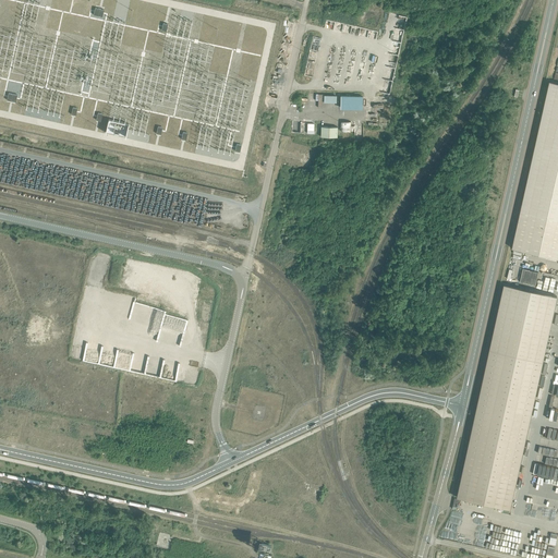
[(549,81),(511,247),(513,247),(557,257),(557,83),(555,82),(549,81)]
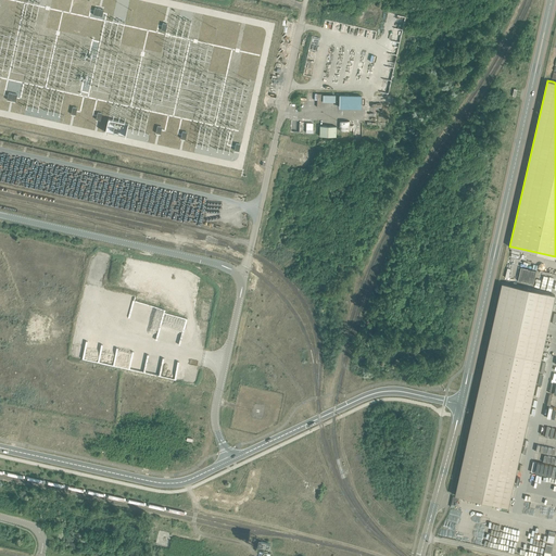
[(336,102),(336,95),(315,93),(315,100),(316,100),(316,105),(323,106),(323,101),(336,102)]
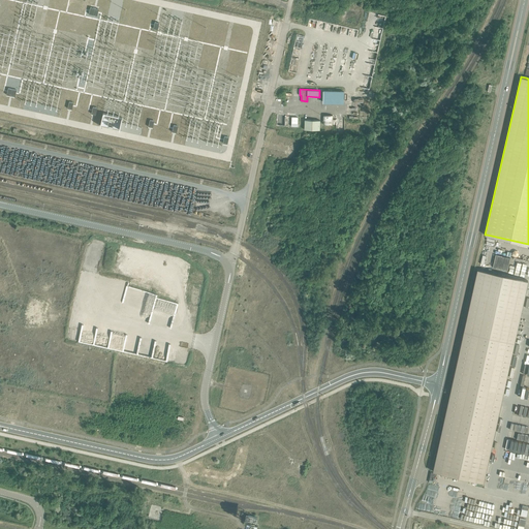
[(323,90),(322,102),(344,102),(344,90),(323,90)]
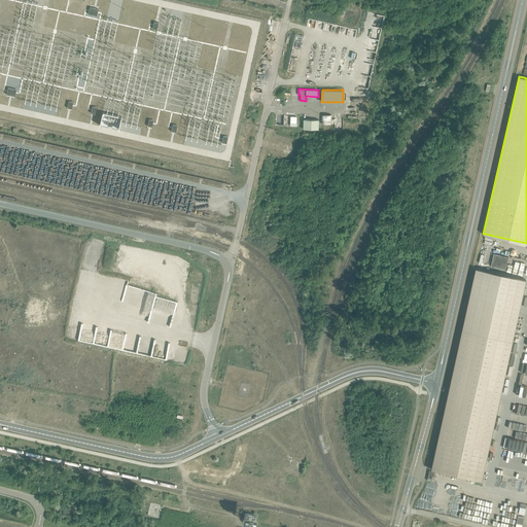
[(103,112),(100,125),(119,129),(121,116),(103,112)]
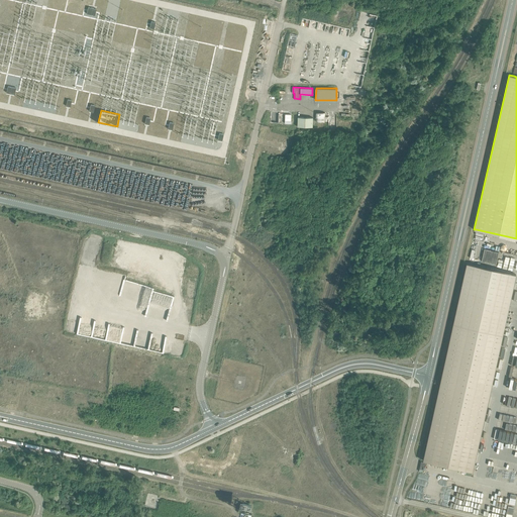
[(316,112),(316,121),(325,121),(325,112),(316,112)]
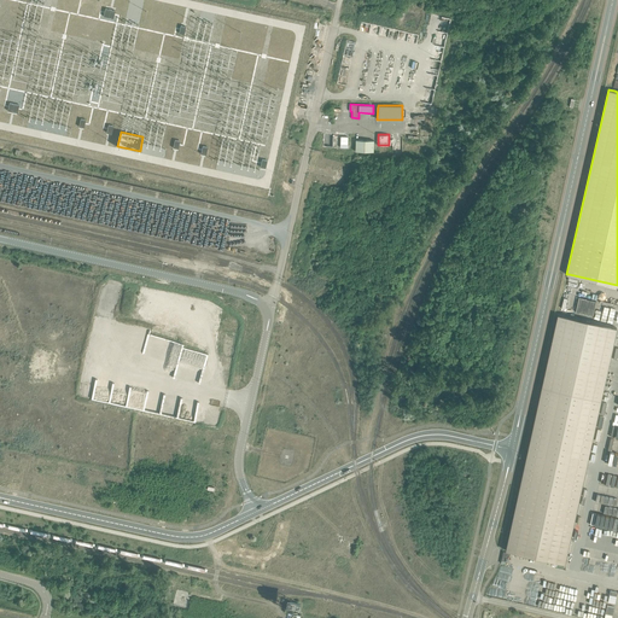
[(373,152),(374,140),(356,140),(355,151),(373,152)]
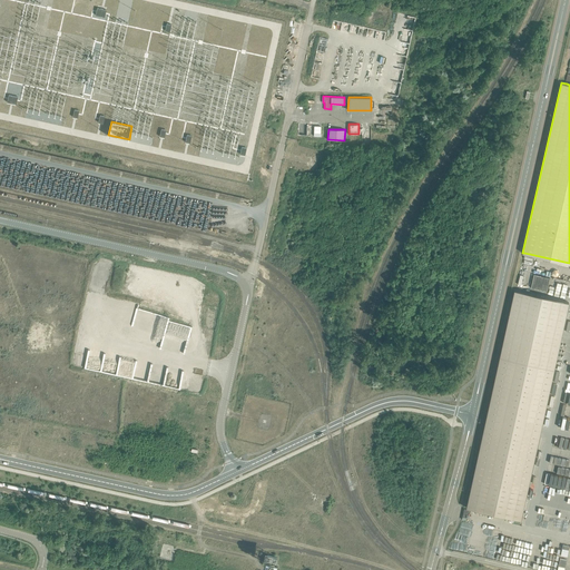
[(550,278),(533,275),(531,287),(547,292),(550,278)]
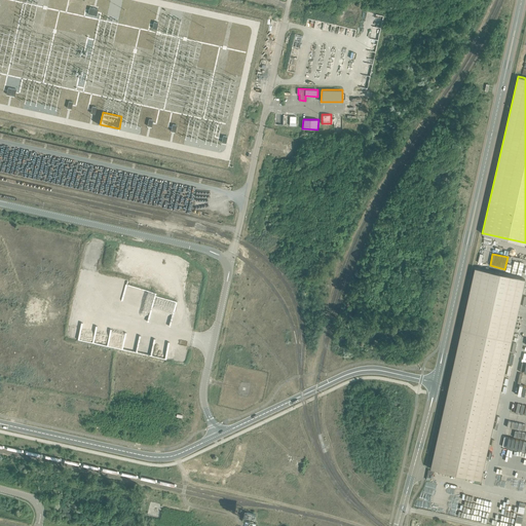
[(525,261),(509,258),(506,269),(521,272),(521,274),(525,274),(525,261)]
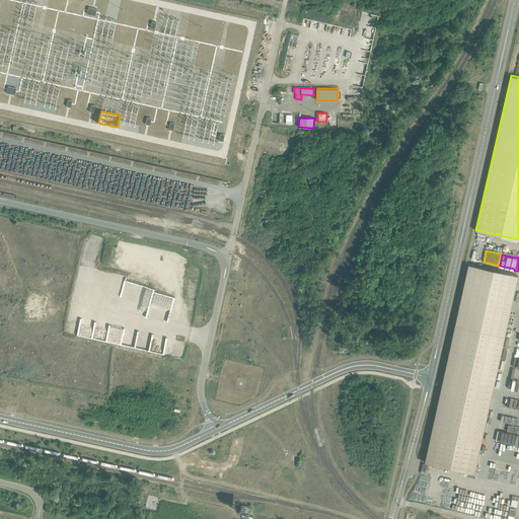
[(468,265),(425,462),(474,473),(476,464),(477,456),(492,395),(493,387),(510,309),(512,301),(518,275),(469,265),(468,265)]
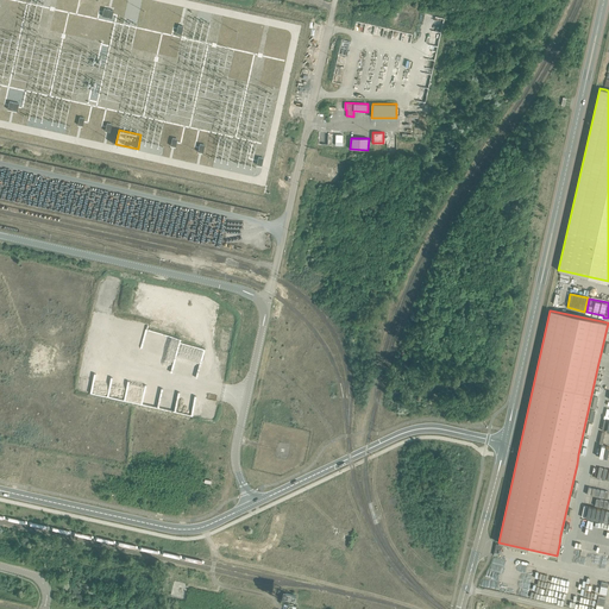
[(295,598),(296,596),(286,594),(283,602),(294,604),(295,601),(295,598)]
